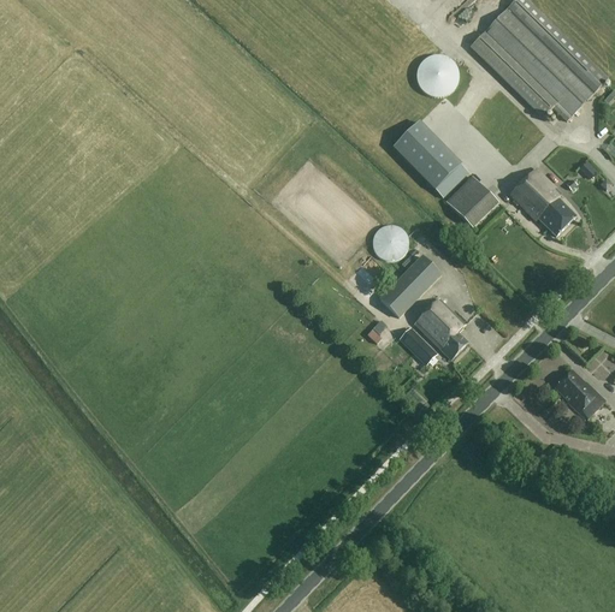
[(418,0),(414,4),(536,124),(553,107),(567,120),(607,79),(527,0),(418,0)]
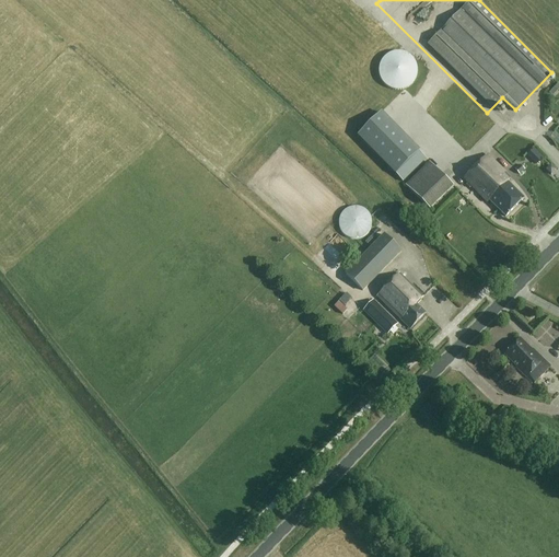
[(415,78),(417,71),(417,64),(414,58),(408,53),(402,50),(395,49),(387,53),(382,57),(379,64),(379,70),(380,78),(384,83),(391,86),(397,89),(405,88),(410,83),(415,78)]
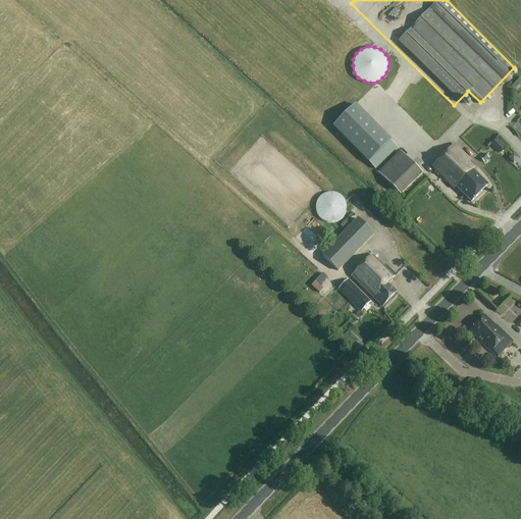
[(370,120),(379,126),(409,85),(400,79),(370,120)]
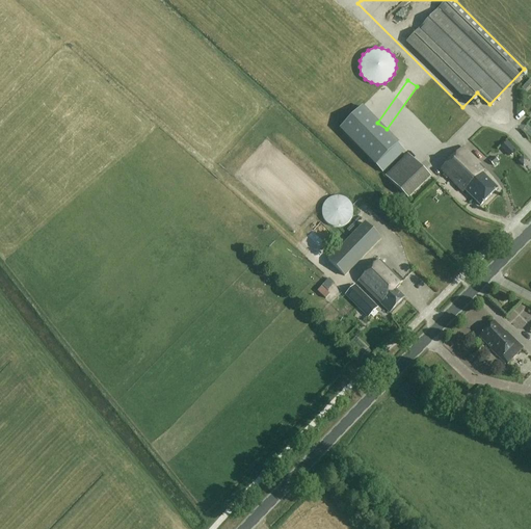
[(525,95),(530,87),(530,83),(529,82),(521,90),(525,95)]
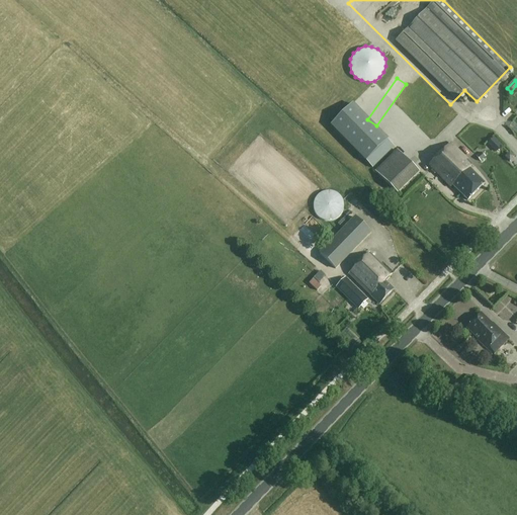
[(331,126),(372,167),(394,146),(351,104),(331,126)]
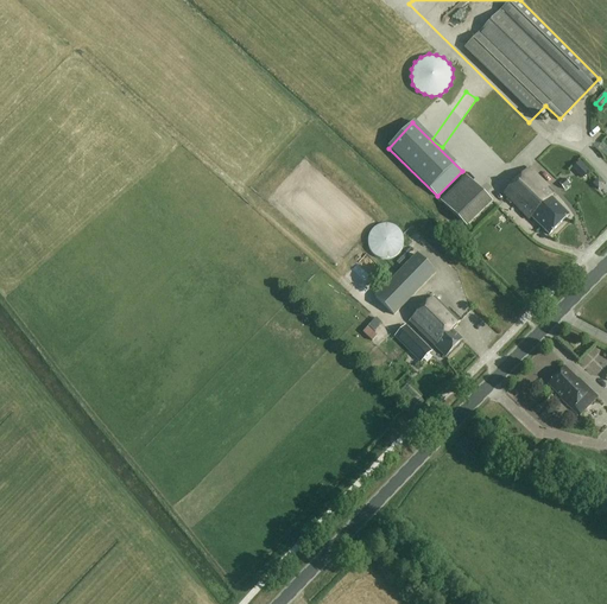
[(549,231),(569,211),(551,194),(554,192),(547,185),(548,183),(529,165),(504,190),(530,216),(531,214),(549,231)]
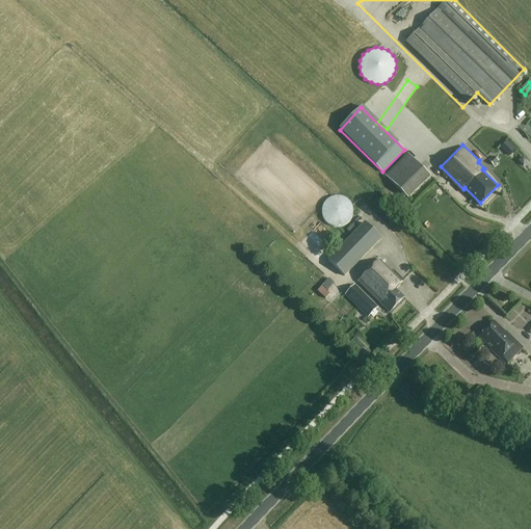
[(430,174),(409,154),(406,151),(385,175),(408,197),(430,174)]
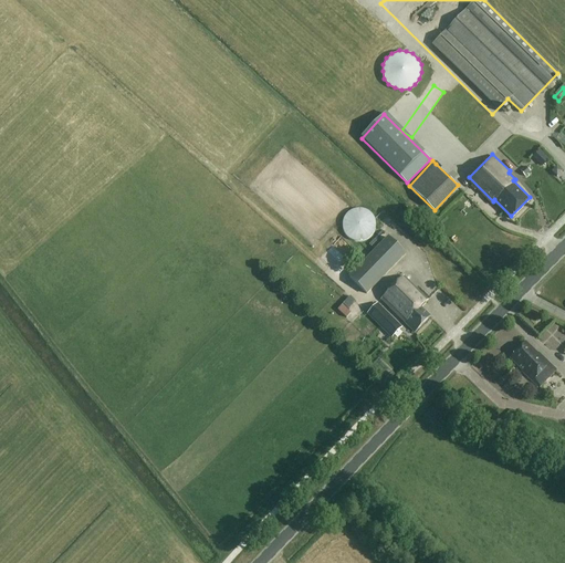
[(524,174),(530,169),(526,165),(521,169),(524,174)]
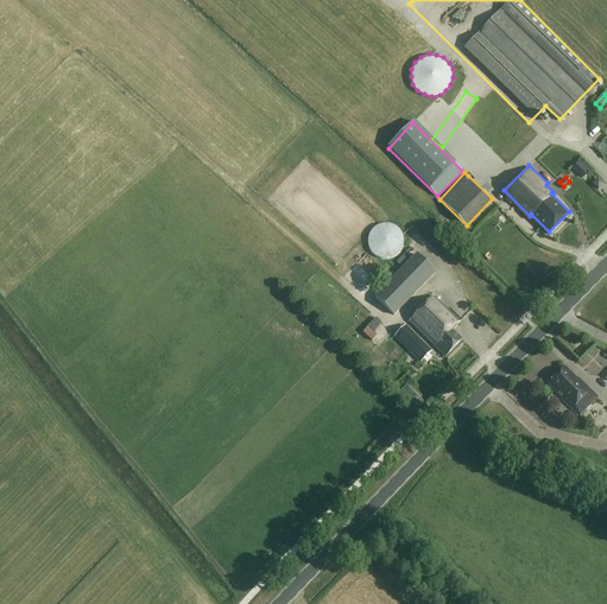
[(400,249),(403,243),(403,237),(402,230),(397,226),(391,222),(385,222),(378,223),(373,227),(370,233),(367,239),(368,246),(372,250),(377,255),(383,258),(390,256),(396,254),(400,249)]
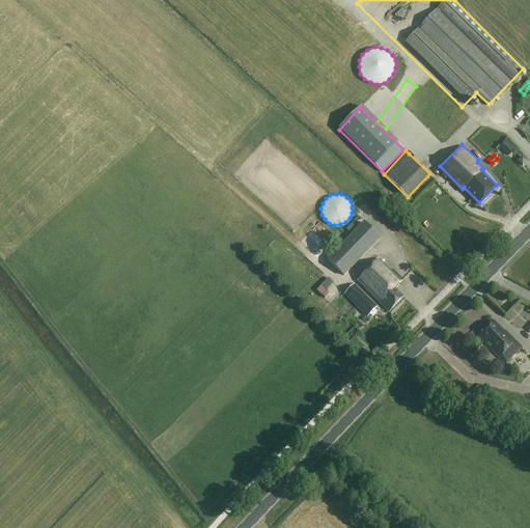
[(326,257),(342,273),(380,235),(362,219),(326,257)]
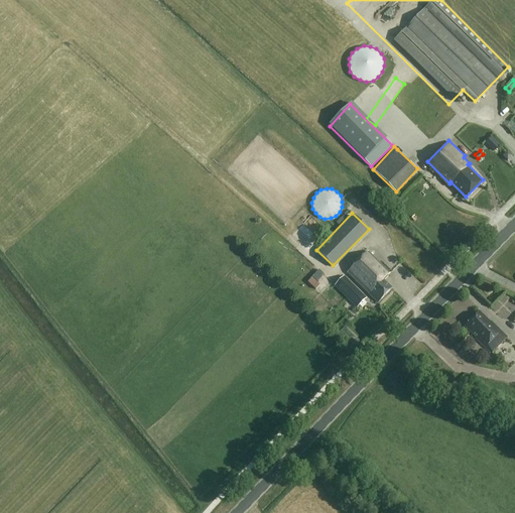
[(377,300),(392,285),(383,277),(390,270),(369,249),(348,270),(377,300)]
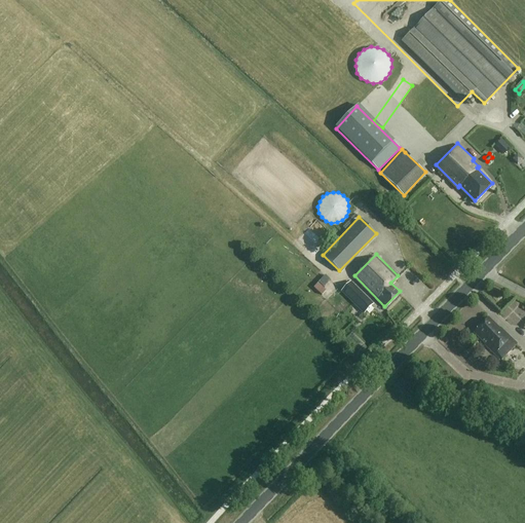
[(312,290),(322,299),(327,293),(323,289),(330,283),(325,277),(312,290)]
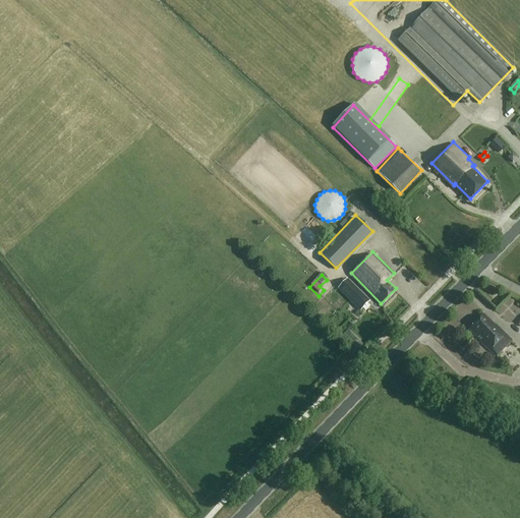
[(359,307),(368,298),(347,277),(338,285),(359,307)]
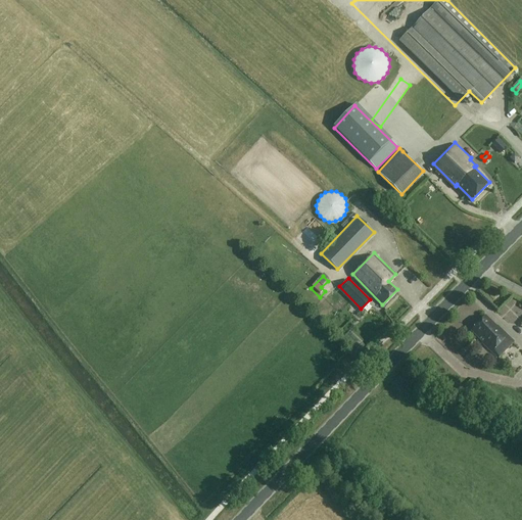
[(434,309),(440,301),(437,298),(430,305),(434,309)]
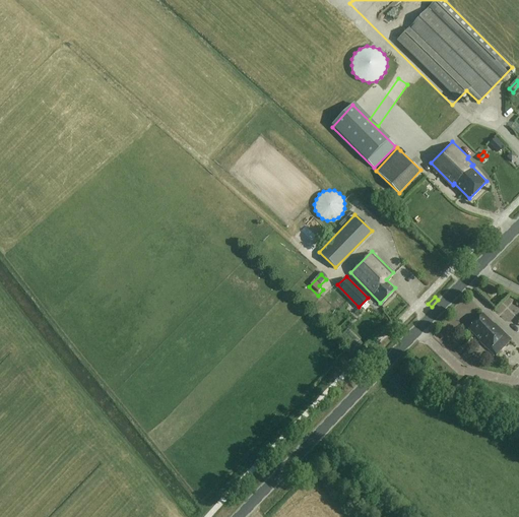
[(510,336),(495,321),(494,322),(481,311),(467,326),(478,337),(477,338),(494,353),(510,336)]
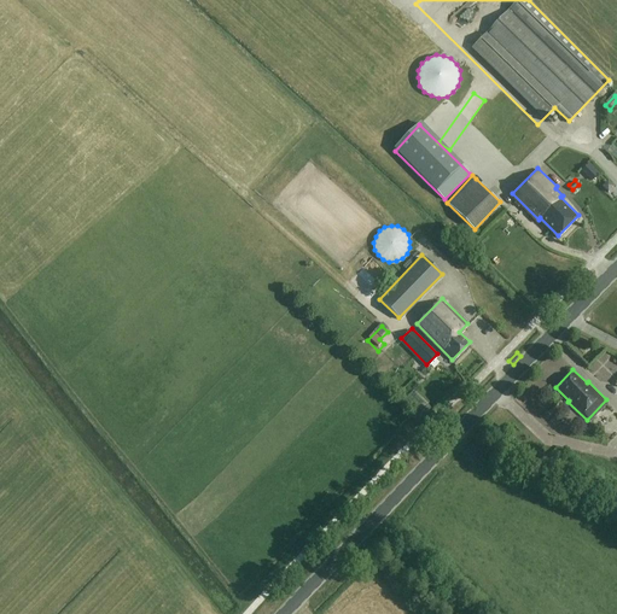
[(525,410),(516,419),(527,430),(536,421),(525,410)]
